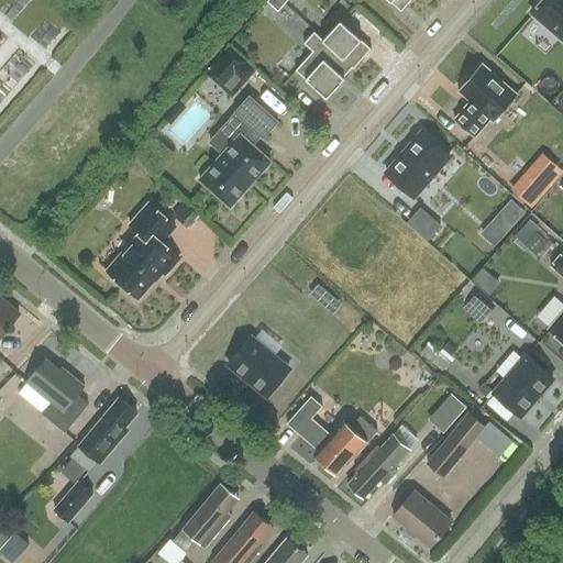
[(278,12),(285,6),(278,0),(269,0),(267,2),(278,12)]
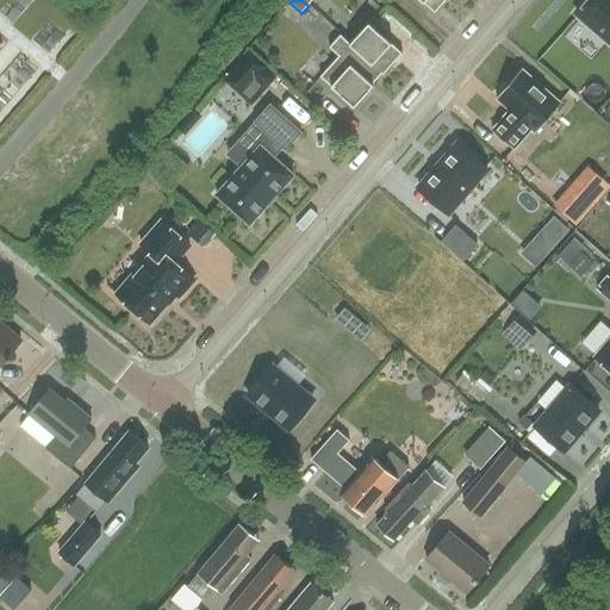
[(421,0),(435,13),(447,0),(421,0)]
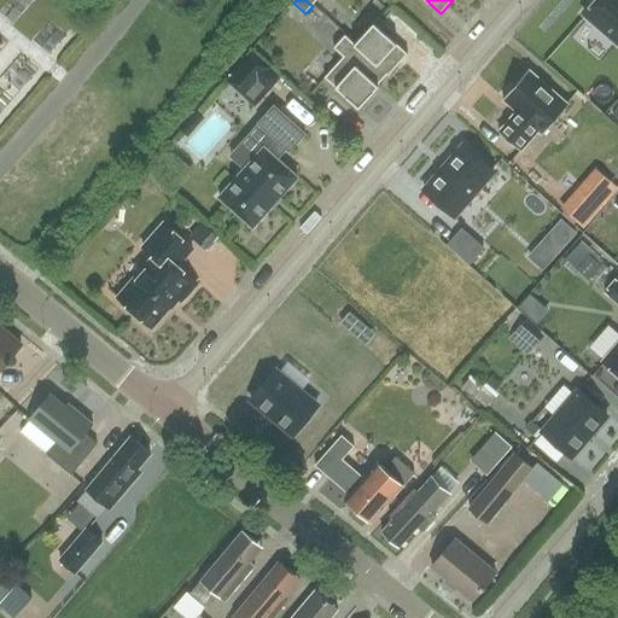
[(617,0),(596,0),(584,15),(617,44),(617,0)]
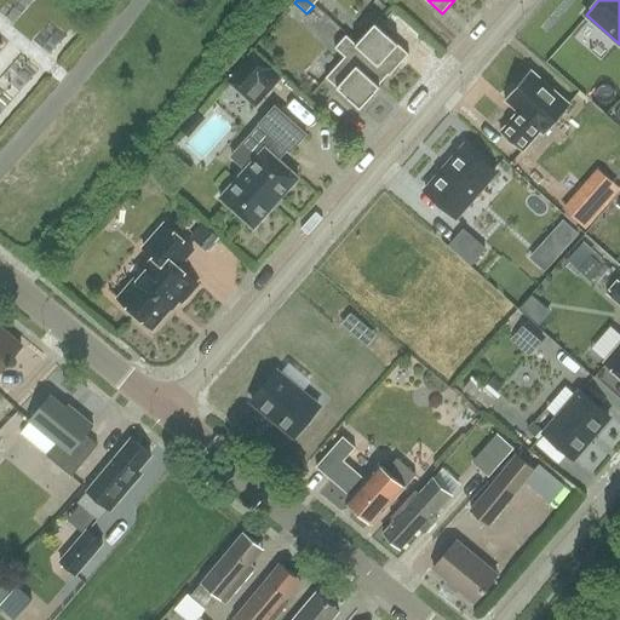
[(340,42),(383,81),(389,75),(390,76),(409,55),(375,23),(356,44),(346,35),(340,42)]
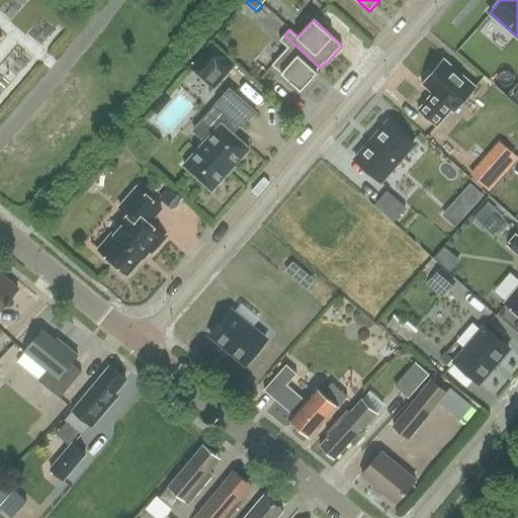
[(317,72),(320,68),(284,35),(280,40),(288,48),(272,65),(301,91),(318,73),(317,72)]
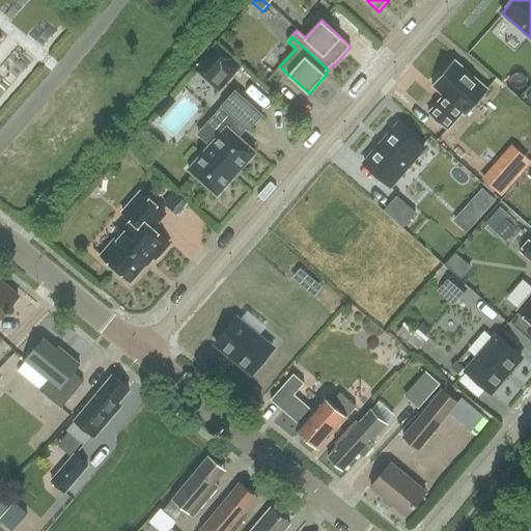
[(492,101),(457,70),(436,94),(448,106),(434,121),(451,137),(465,121),(470,126),(492,101)]
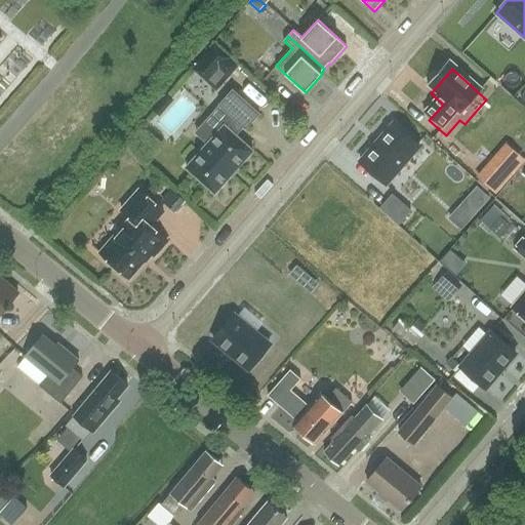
[(221,133),(185,176),(212,201),(250,158),(234,144),(242,135),(243,136),(256,121),(230,97),(216,113),(230,125),(223,134),(221,133)]
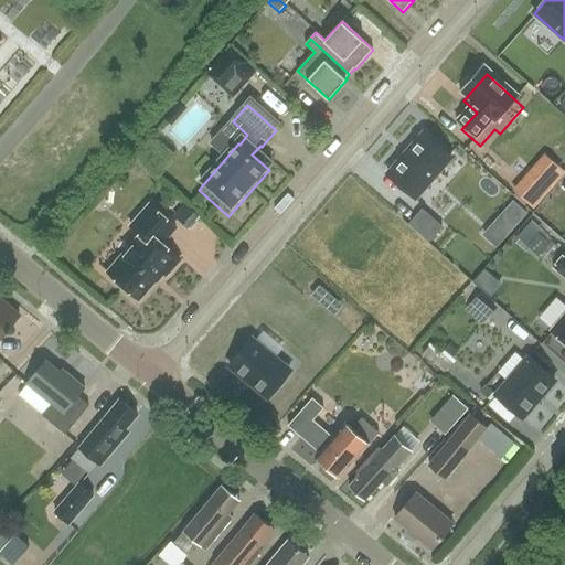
[(424,132),(388,173),(416,199),(451,157),(424,132)]
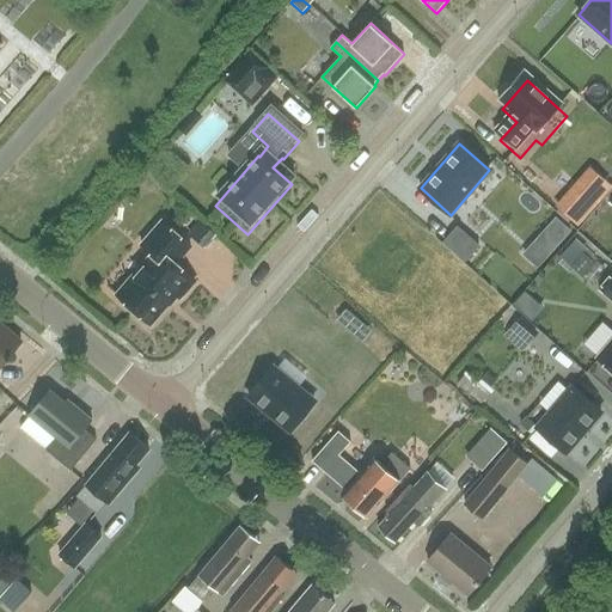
[(544,147),(522,171),(556,200),(576,177),(544,147)]
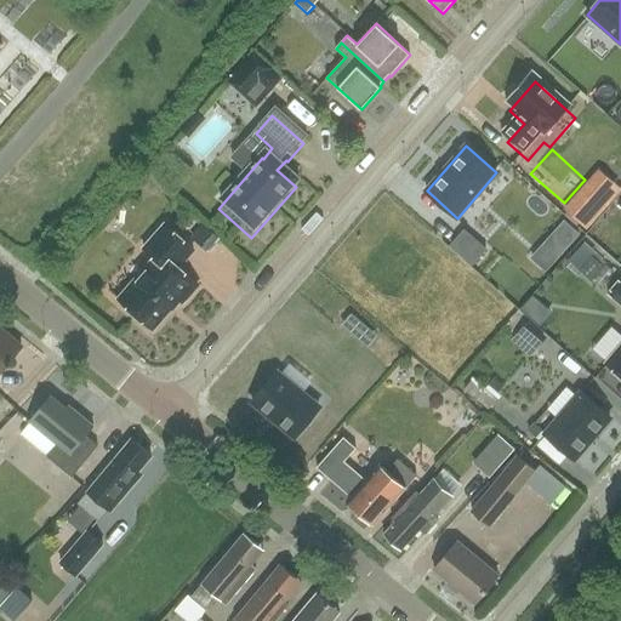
[(579,235),(565,223),(548,241),(563,254),(579,235)]
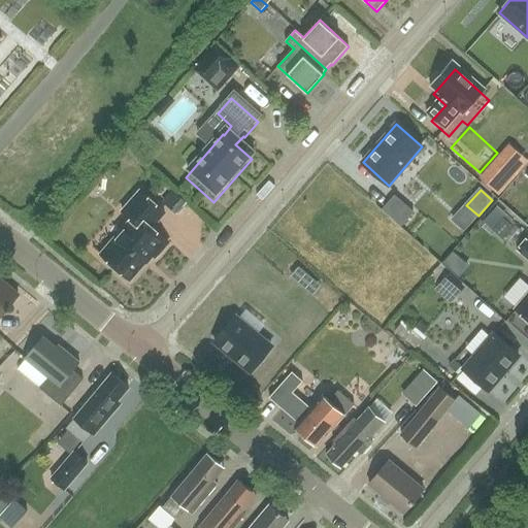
[(101,255),(129,279),(152,255),(155,258),(168,242),(152,227),(164,212),(140,191),(123,211),(132,221),(101,255)]
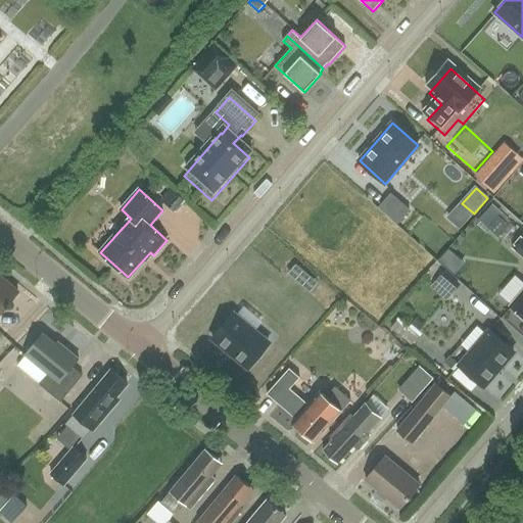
[(391,195),(380,207),(398,224),(410,211),(391,195)]
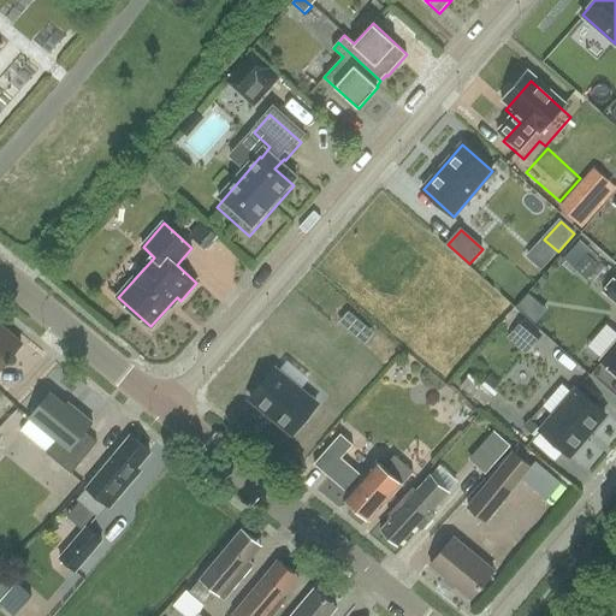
[(615,277),(604,291),(615,301),(615,277)]
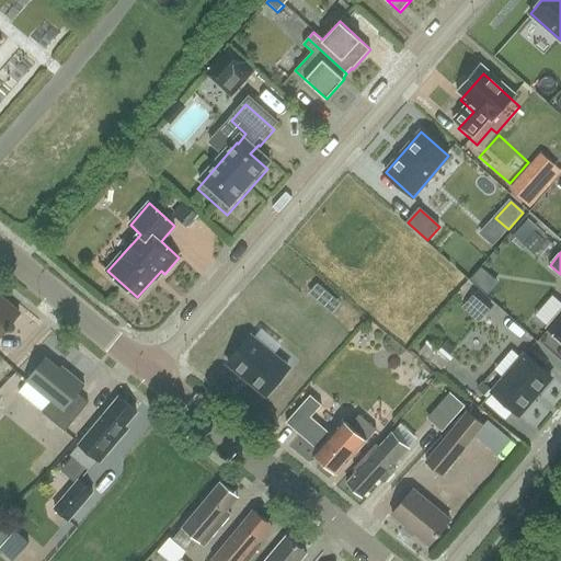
[(0,334),(18,313),(0,298),(0,334)]
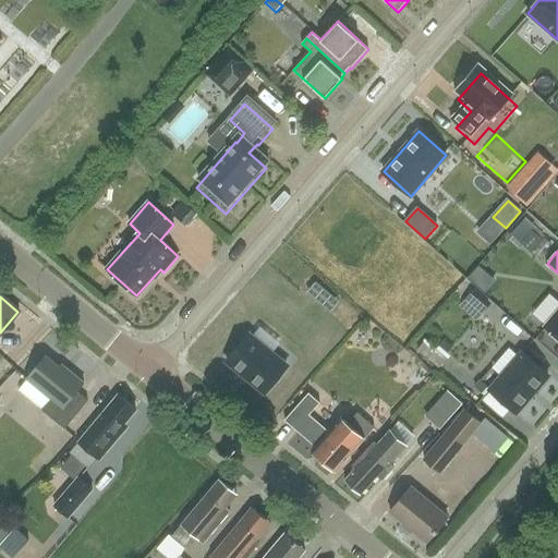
[(557,311),(545,327),(557,338),(557,311)]
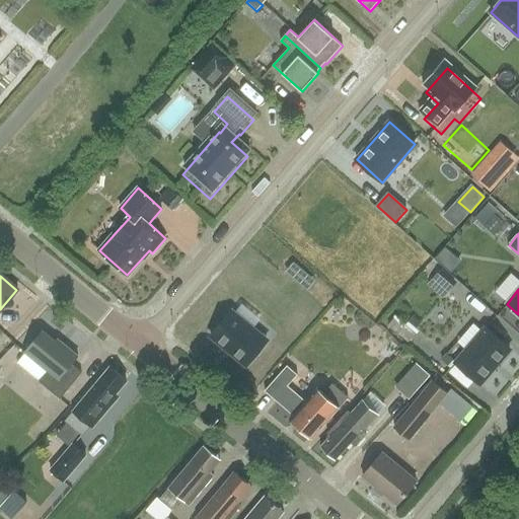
[(211,337),(246,365),(267,340),(232,311),(211,337)]
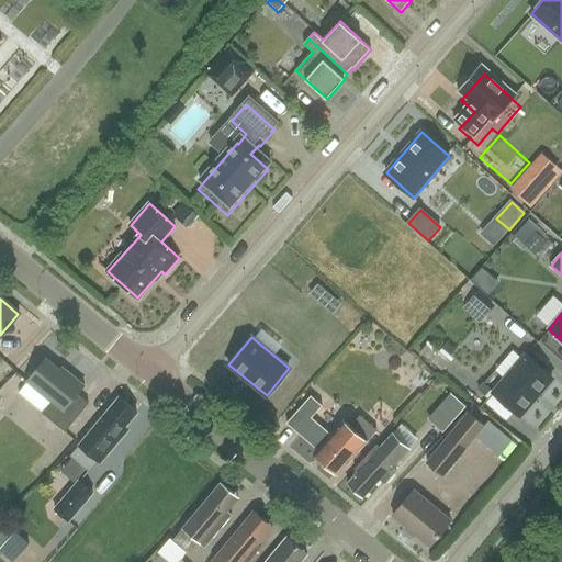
[(551,378),(525,353),(493,391),(518,415),(551,378)]
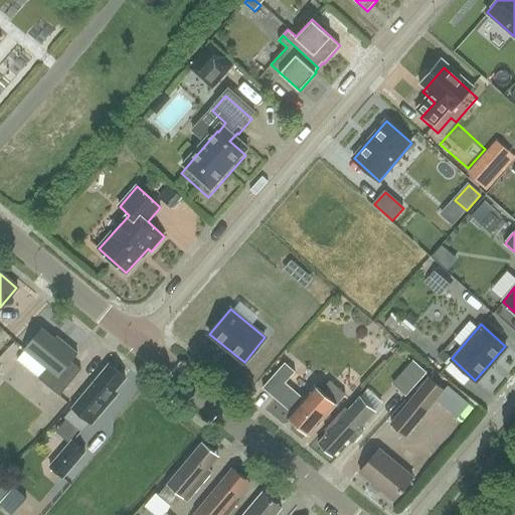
[(54,339),(41,328),(23,350),(25,351),(17,360),(38,378),(60,396),(81,370),(70,361),(77,353),(56,336),(54,339)]
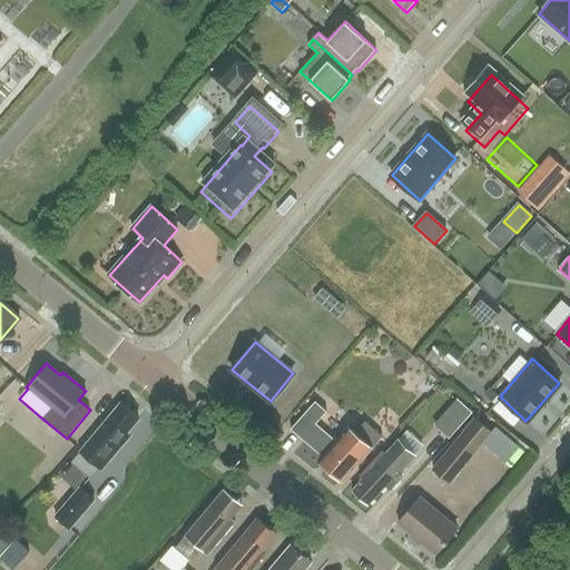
[(492,401),(498,394),(491,389),(485,395),(492,401)]
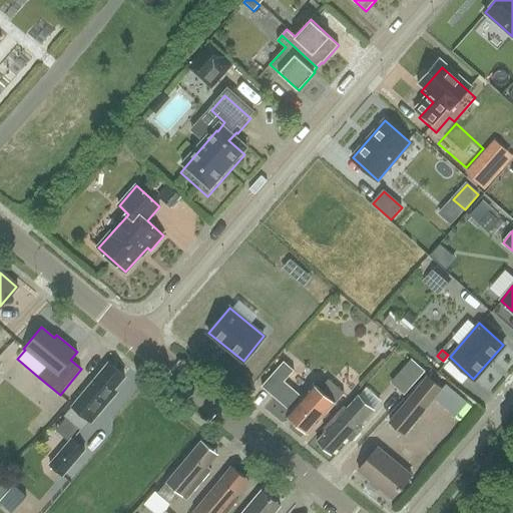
[(405,393),(425,372),(411,360),(392,382),(405,393)]
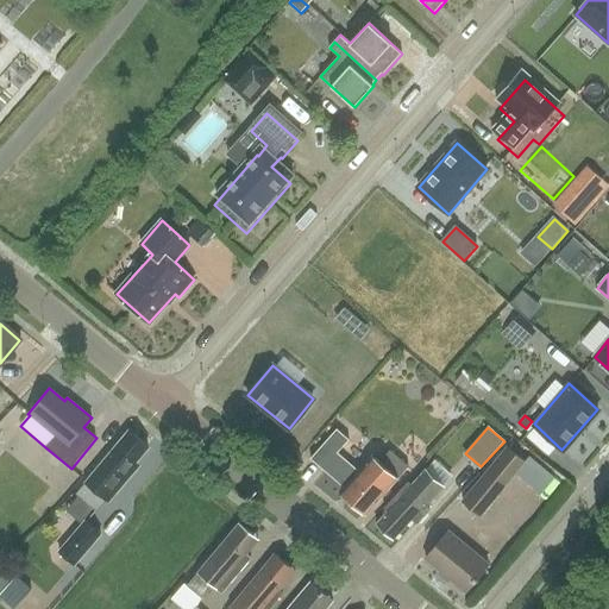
[(380,498),(408,466),(390,451),(380,463),(374,457),(359,472),(337,452),(349,439),(338,428),(311,459),(345,489),(341,494),(364,514),(377,498),(380,498)]
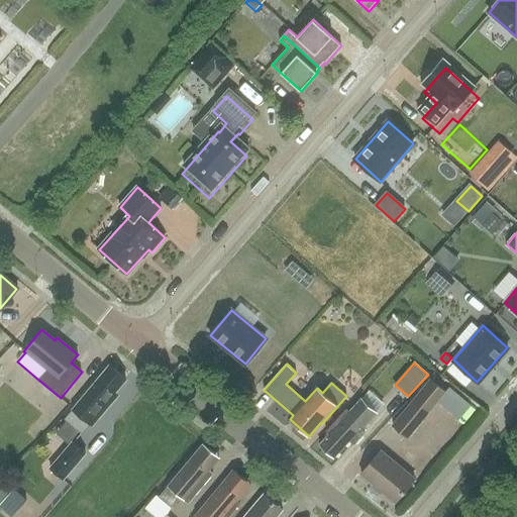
[(64,420),(82,436),(92,425),(113,400),(110,398),(125,380),(110,367),(74,408),(64,420)]
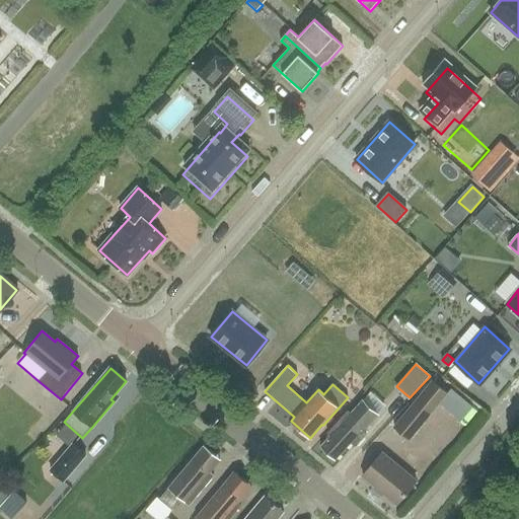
[(449,393),(433,380),(393,427),(410,440),(449,393)]
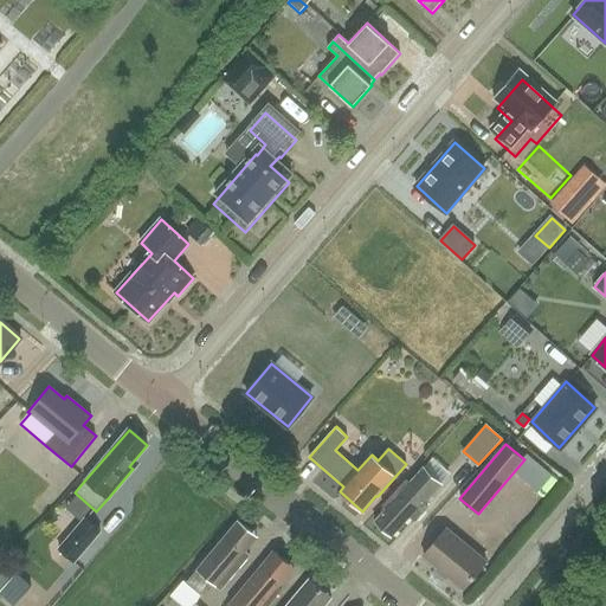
[(424,504),(442,484),(424,468),(410,483),(406,479),(382,505),(387,509),(375,521),(392,536),(410,516),(414,521),(427,508),(424,504)]
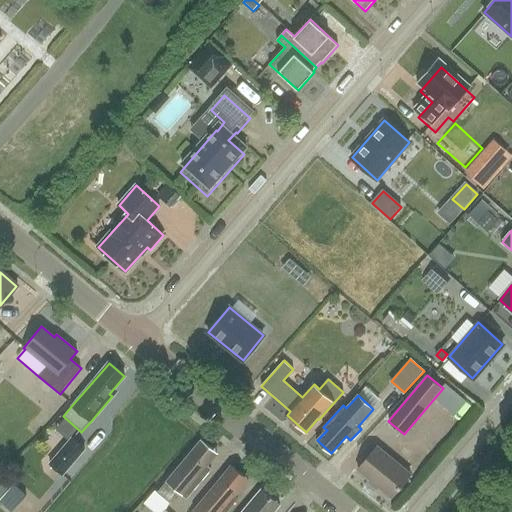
[(85,448),(72,437),(51,463),(63,473),(85,448)]
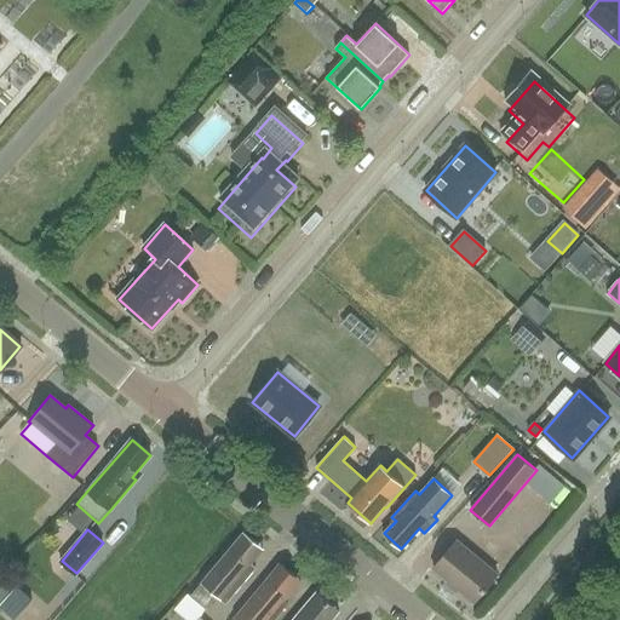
[(205,610),(217,596),(227,604),(256,569),(251,564),(263,550),(244,534),(202,584),(190,597),(205,610)]
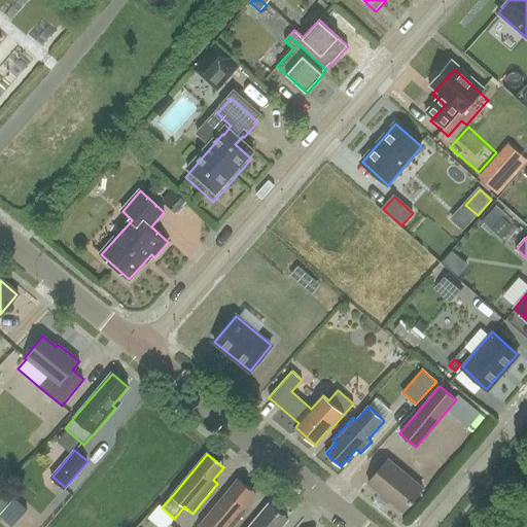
[(402,513),(424,488),(388,458),(367,484),(402,513)]
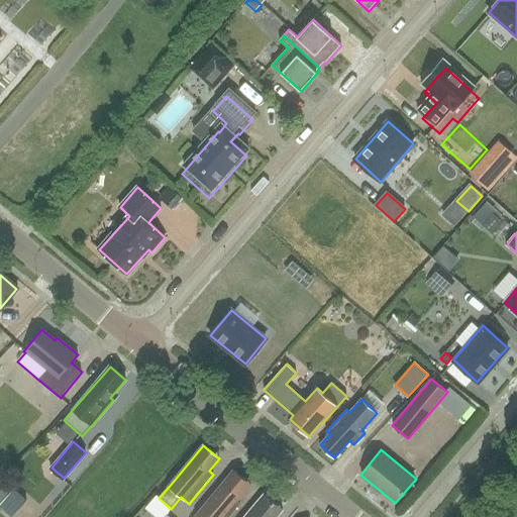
[(196,516),(228,516),(240,503),(237,501),(250,485),(233,471),(196,516)]
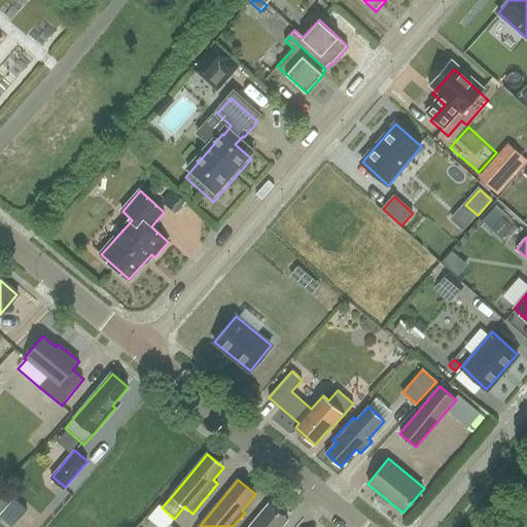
[(12,499),(0,513),(0,521),(6,526),(11,526),(26,511),(12,499)]
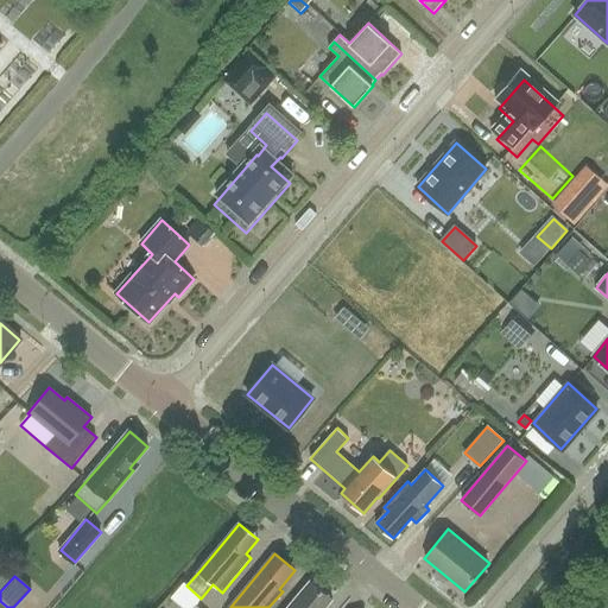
[(324,607),(331,601),(310,583),(289,607),(324,607)]
